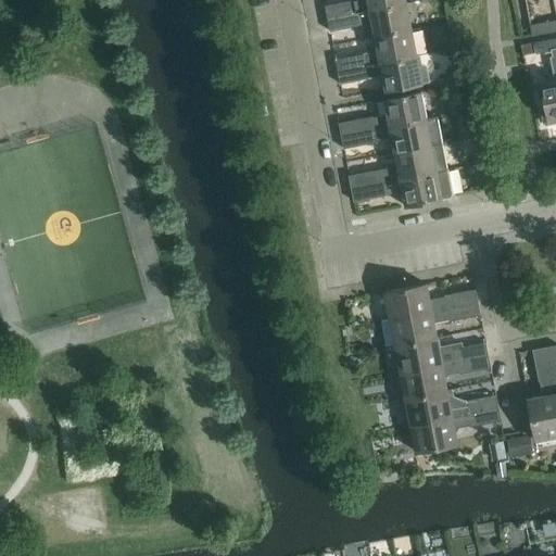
[(357,0),(326,7),(328,20),(407,3),(406,0),(357,0)]
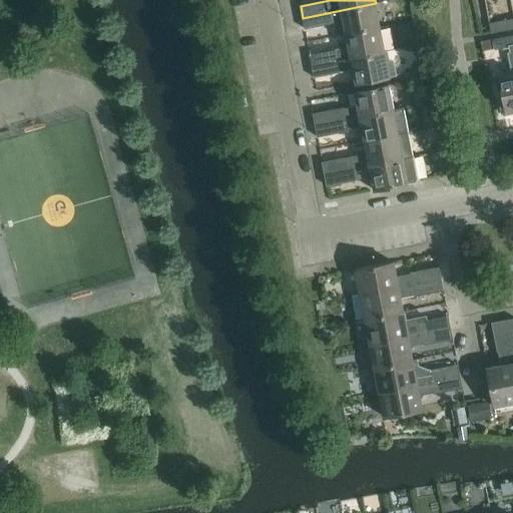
[(376,3),(303,18),(305,29),(306,29),(332,24),(332,23),(344,21),(347,34),(381,28),(376,3)]
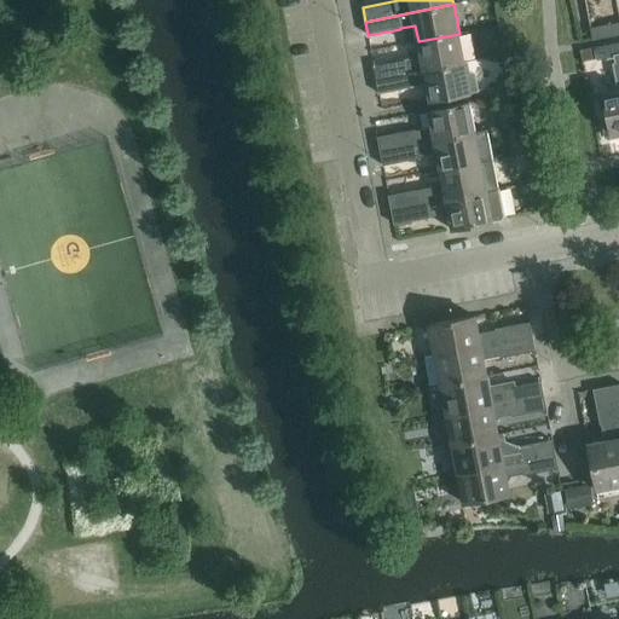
[(618,23),(591,29),(594,41),(618,35),(618,23)]
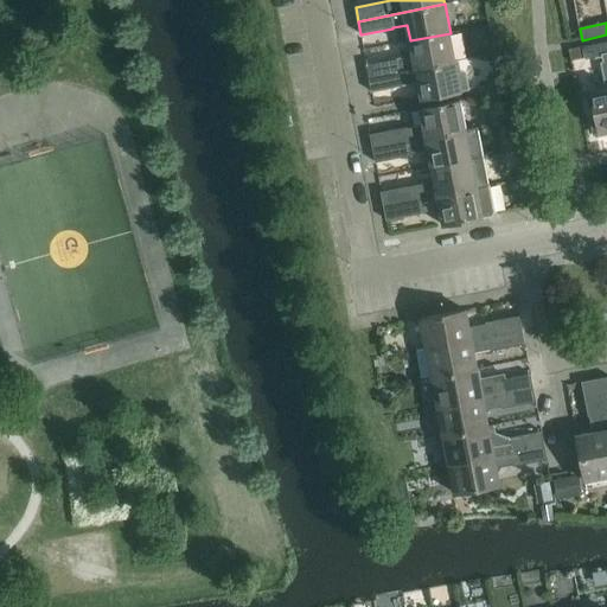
[(368,64),(366,64),(370,78),(455,62),(451,33),(410,40),(414,57),(398,59),(398,58),(368,64)]
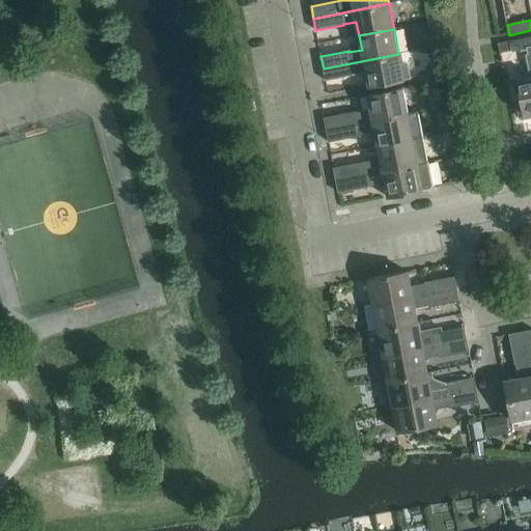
[(530,36),(510,42),(511,50),(512,51),(525,49),(530,79),(518,82),(522,100),(519,100),(516,103),(520,117),(523,120),(530,118),(530,36)]
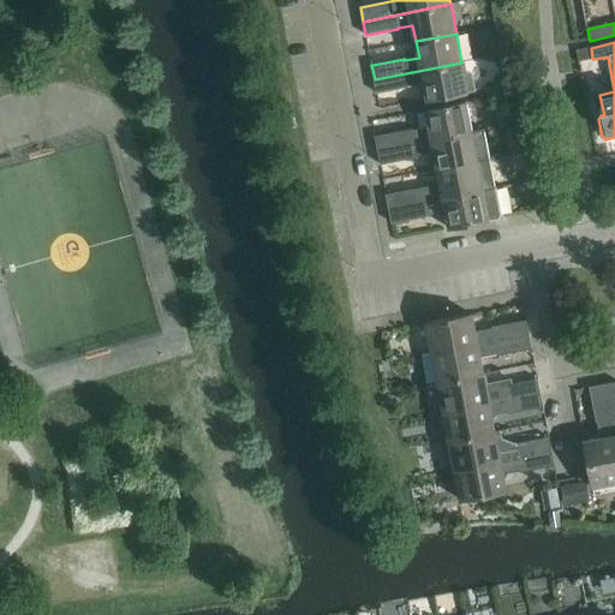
[(591,48),(578,49),(578,51),(580,60),(592,58),(591,48)]
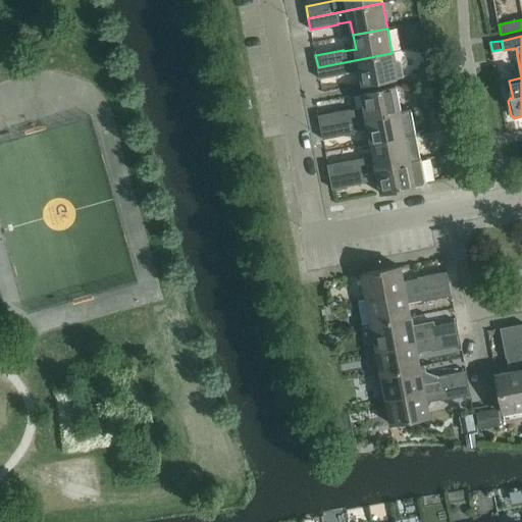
[(392,53),(318,67),(320,80),(347,74),(347,73),(360,70),(363,86),(397,79),(403,77),(400,63),(398,61),(394,62),(392,53)]
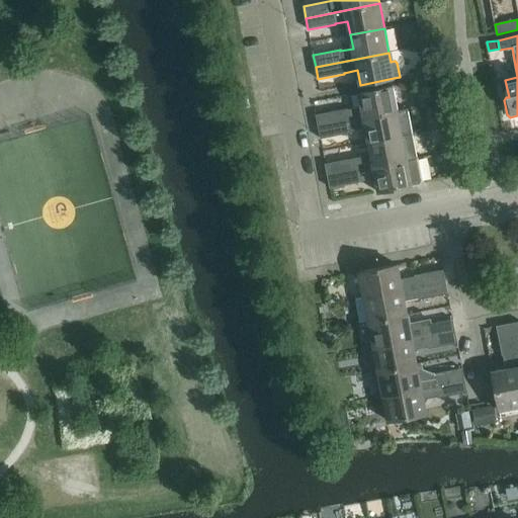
[(418,62),(416,66),(417,74),(427,71),(425,61),(418,62)]
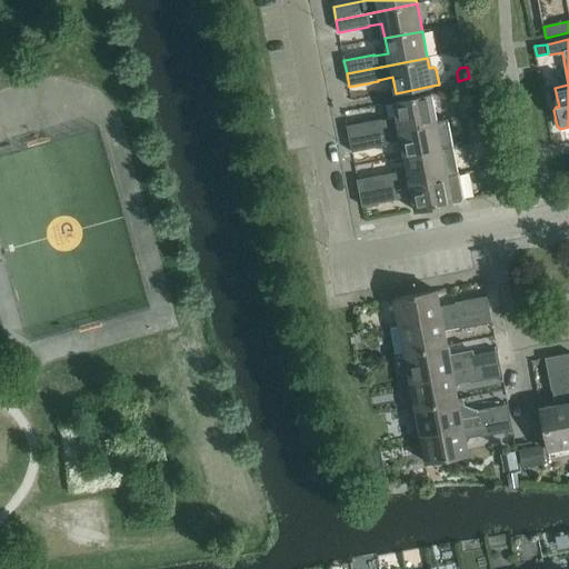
[(382,119),(348,127),(350,139),(437,122),(432,97),(431,95),(395,102),(398,118),(382,121),(382,119)]
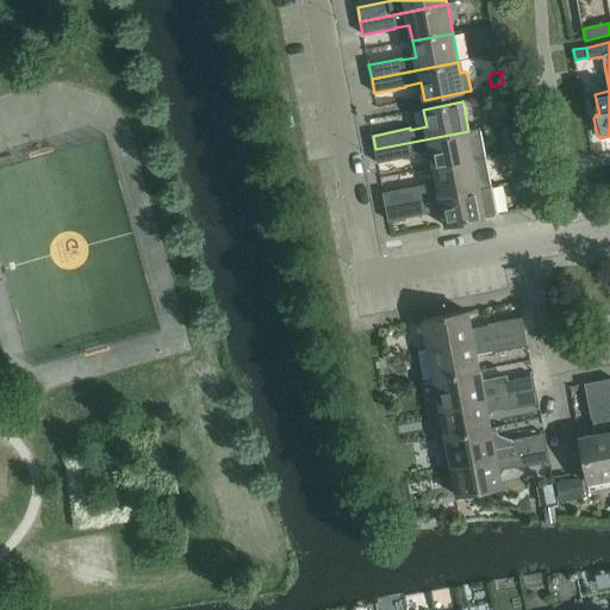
[(468,131),(375,149),(378,163),(416,156),(415,155),(431,151),(435,168),(474,161),(468,131)]
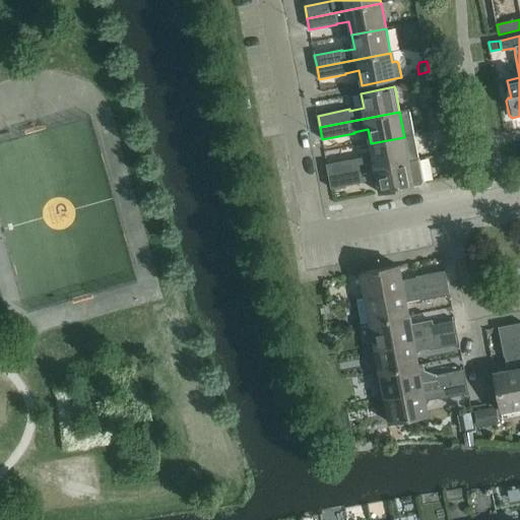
[(350,160),(327,165),(329,177),(409,161),(404,137),(371,143),(373,155),(350,160)]
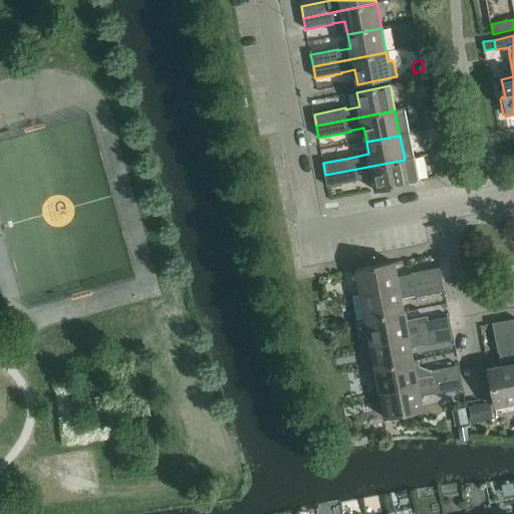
[(405,160),(325,175),(328,187),(351,182),(351,181),(372,177),(375,192),(410,185),(416,184),(420,178),(415,157),(405,160)]
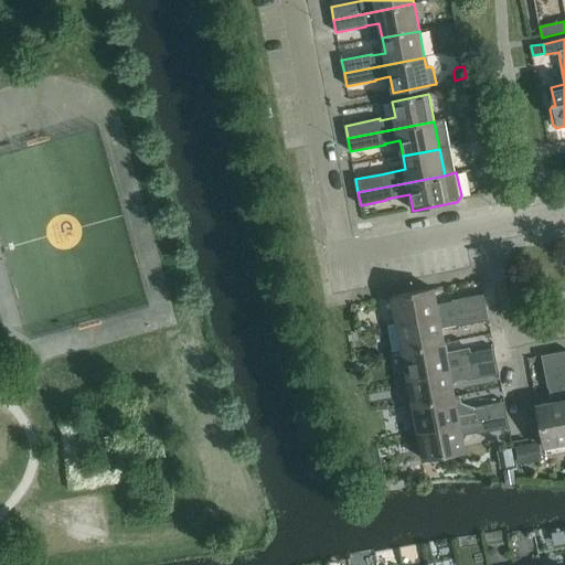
[(434,289),(392,297),(397,324),(487,308),(484,295),(452,300),(452,302),(437,305),(434,289)]
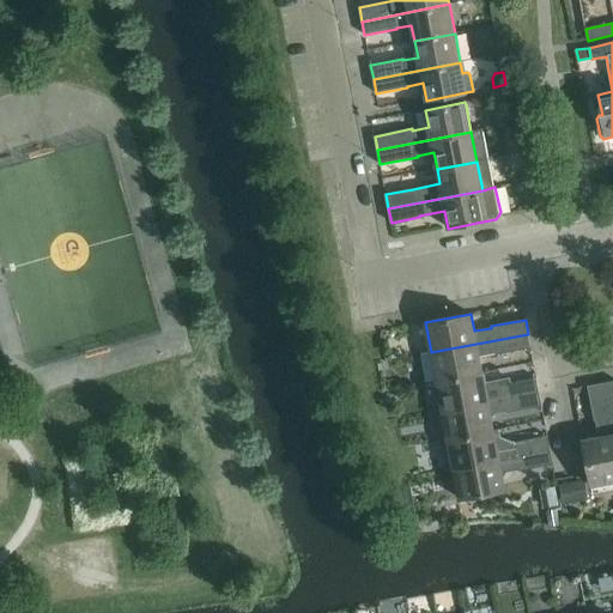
[(431,352),(423,353),(429,383),(437,381),(483,372),(479,356),(496,353),(496,354),(530,347),(528,334),(431,352)]
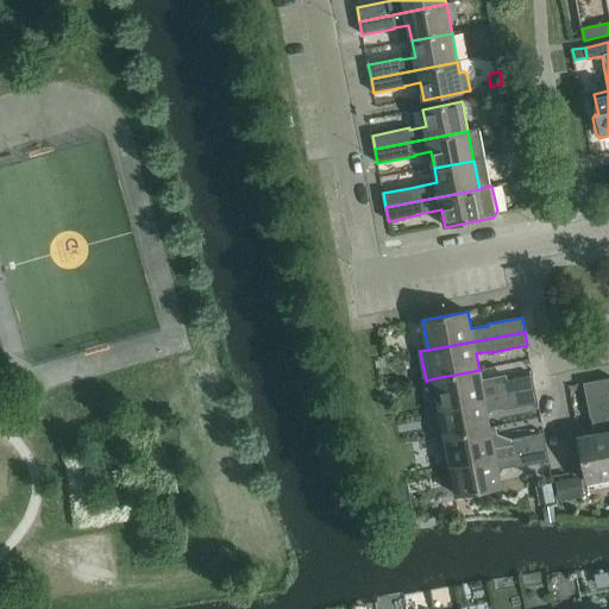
[(479,370),(434,378),(439,408),(535,389),(533,376),(508,381),(507,376),(481,381),(479,372),(479,370)]
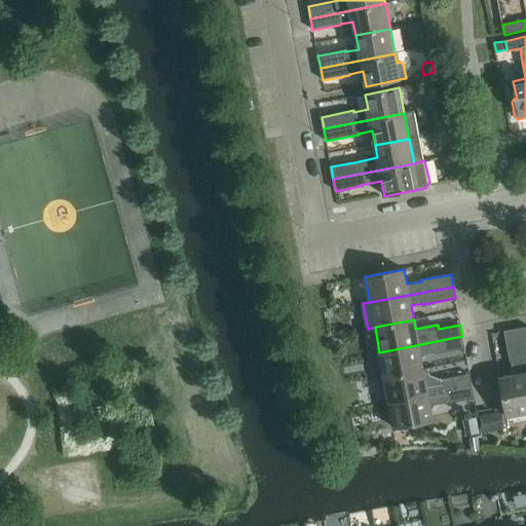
[(525,327),(517,329),(525,375),(525,327)]
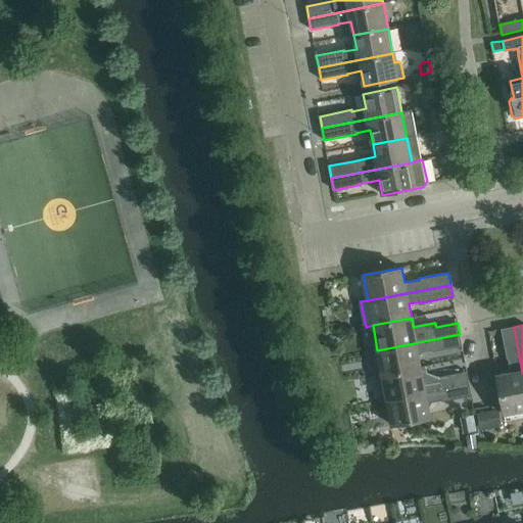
[(512,373),(497,376),(503,407),(505,415),(522,411),(522,373),(514,327),(502,329),(508,359),(509,359),(512,373)]
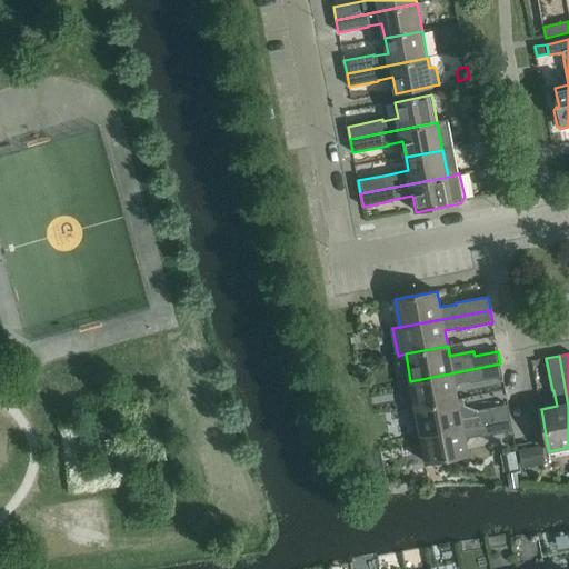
[(500,363),(410,381),(416,408),(458,400),(455,385),(471,381),(471,383),(503,377),(500,363)]
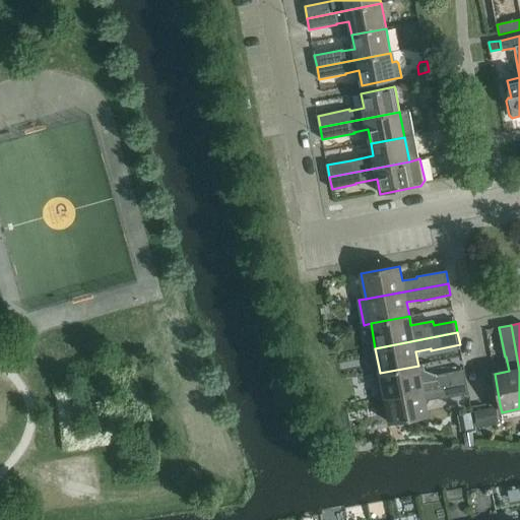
[(418,366),(380,373),(385,398),(467,382),(465,370),(438,375),(426,371),(425,365),(418,366)]
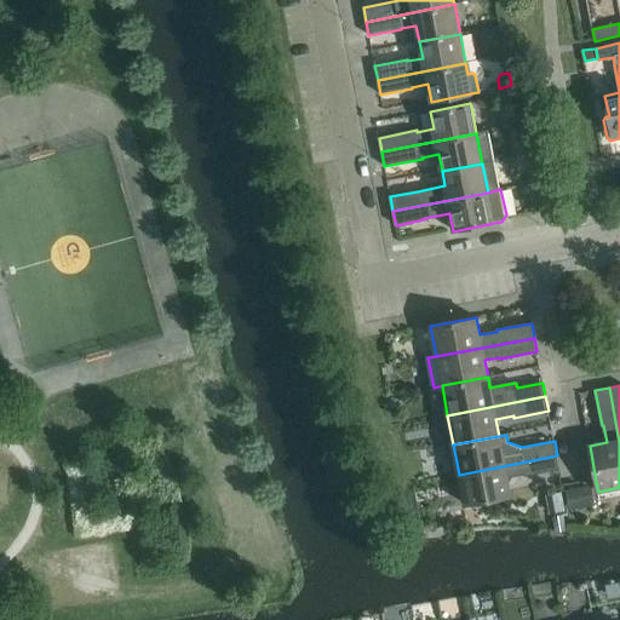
[(557,455),(459,475),(465,505),(511,495),(507,478),(524,475),(524,476),(560,470),(557,455)]
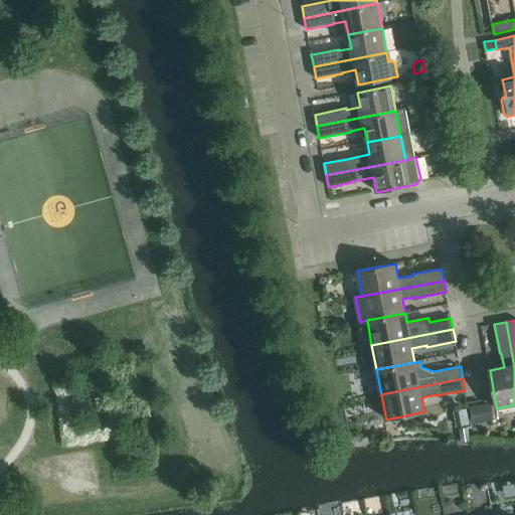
[(491,402),(470,406),(474,423),(494,419),(491,402)]
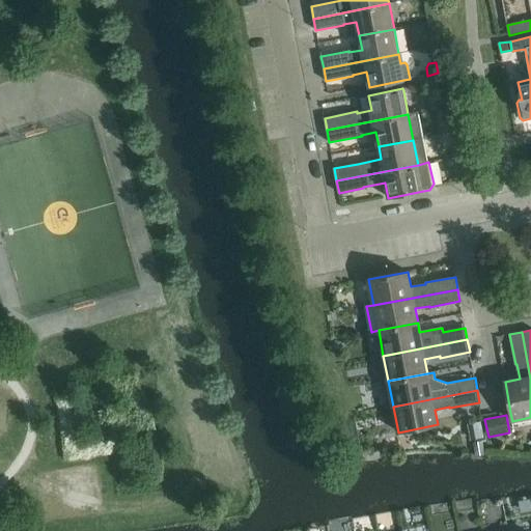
[(483,441),(474,442),(476,455),(485,454),(483,441)]
